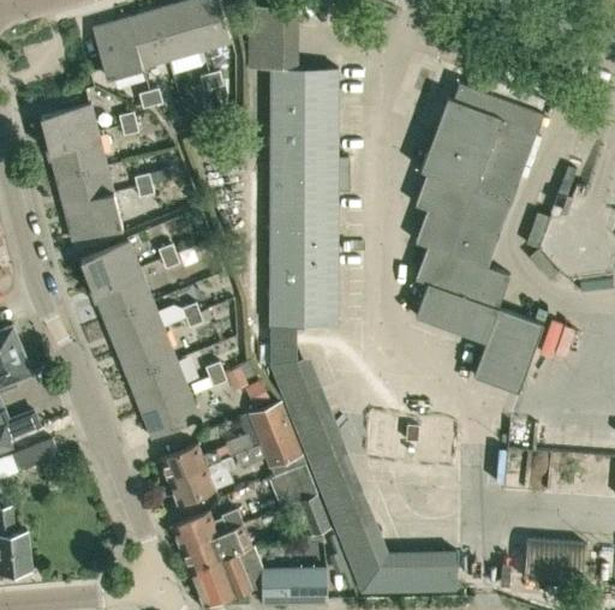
[(216,0),(197,0),(184,4),(198,54),(231,46),(216,0)]
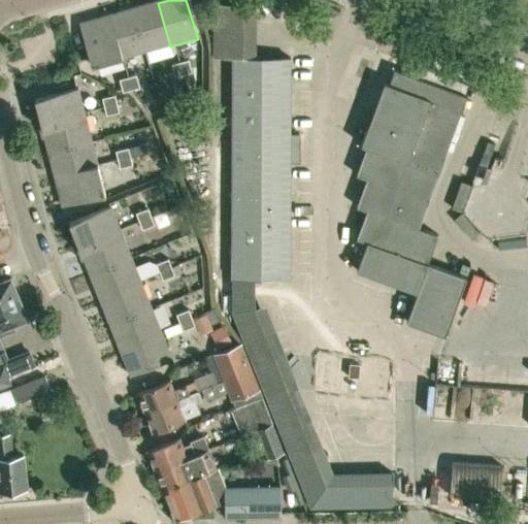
[(170,46),(158,3),(132,11),(144,54),(170,46)]
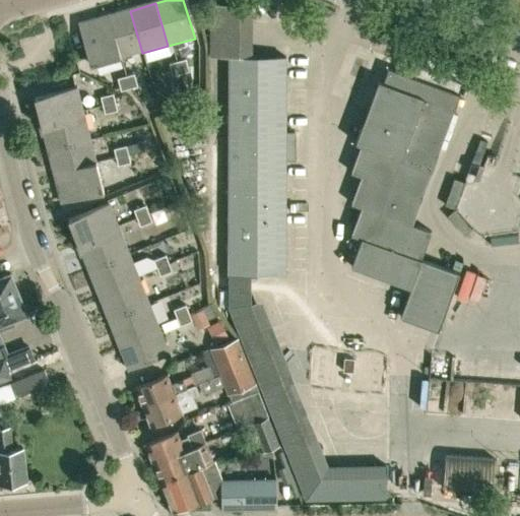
[(130,11),(105,18),(117,61),(142,53),(130,11)]
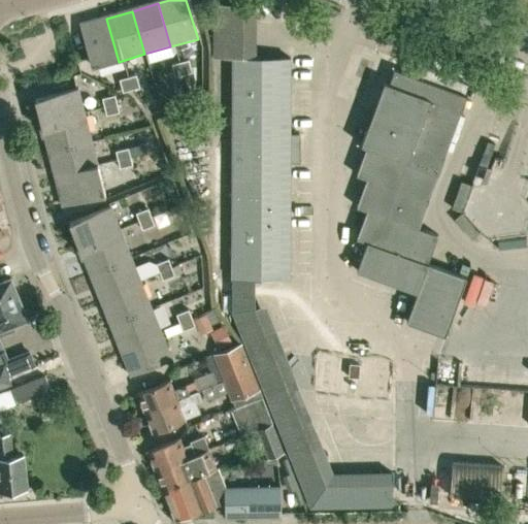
[(119,62),(106,19),(79,26),(92,69),(119,62)]
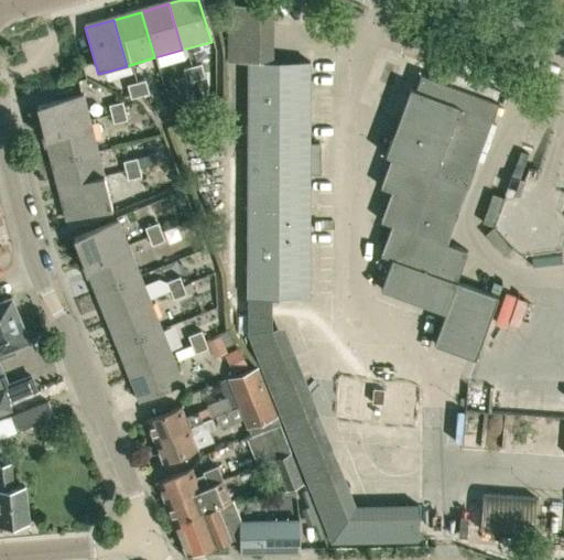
[(310,148),(310,66),(248,65),(247,301),(308,301),(308,176),(320,176),(320,148),(310,148)]
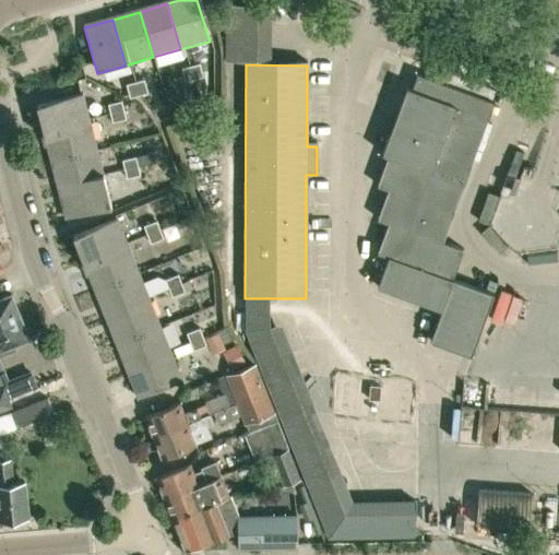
[(203,80),(199,67),(190,69),(194,82),(203,80)]
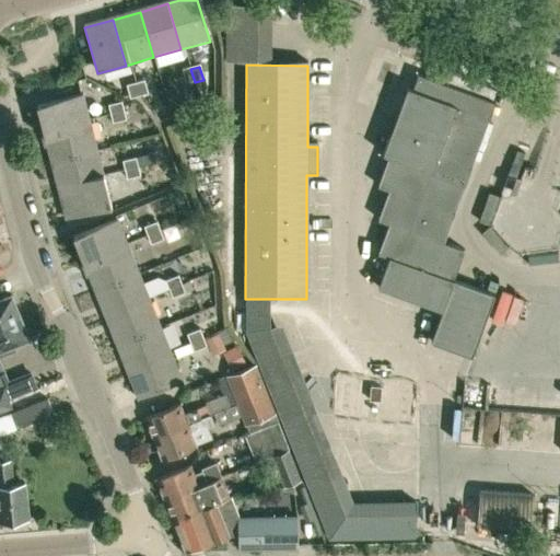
[(190,69),(182,72),(186,85),(195,82),(190,69)]
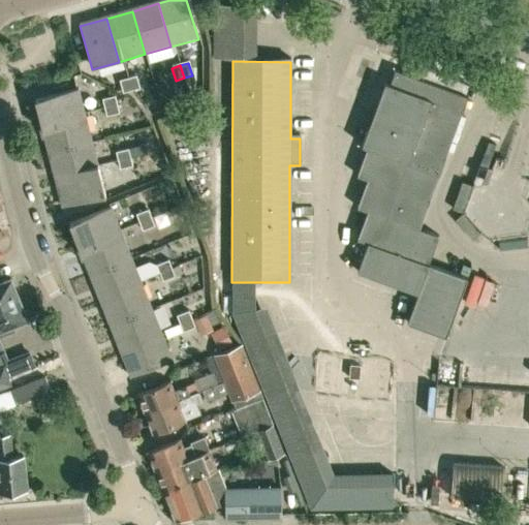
[(358,243),(368,246),(358,274),(417,297),(407,326),(445,339),(467,282),(428,267),(438,239),(418,232),(467,99),(395,72),(390,87),(384,86),(362,148),(368,150),(358,179),(368,182),(358,210),(368,214),(358,243)]
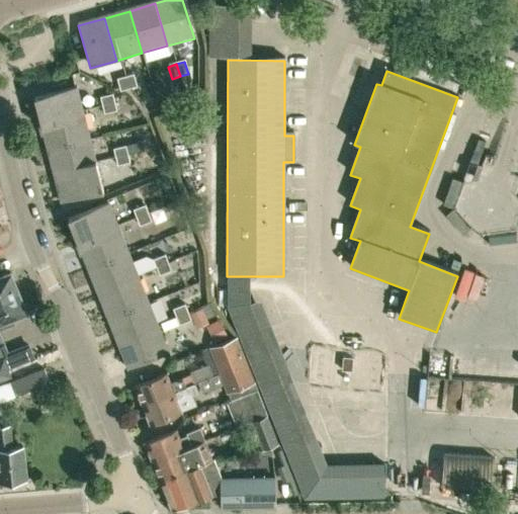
[(137,88),(134,77),(125,79),(128,91),(137,88)]
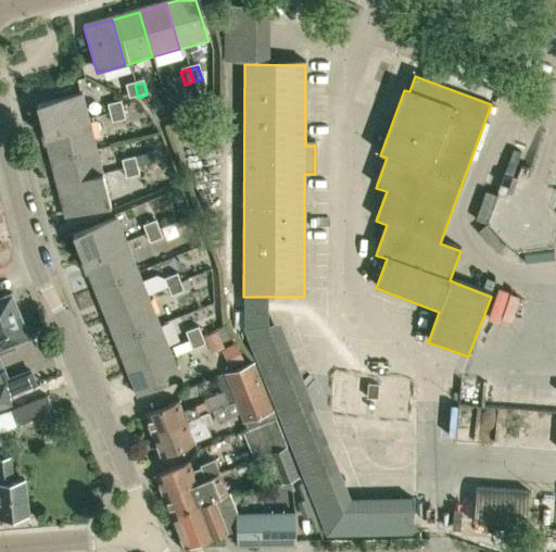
[(135,85),(125,88),(129,100),(138,98),(135,85)]
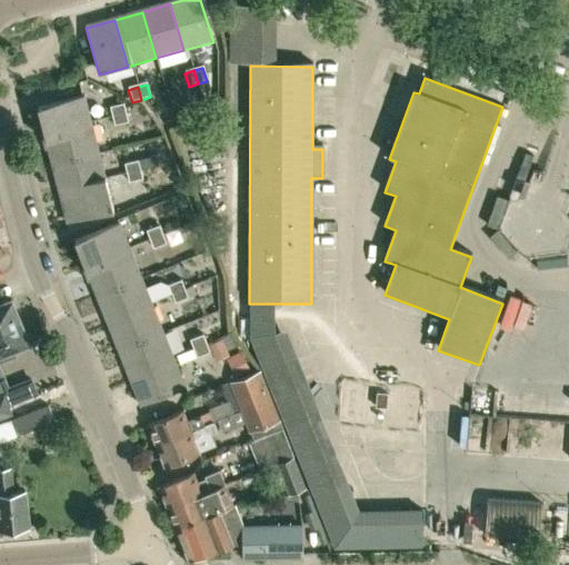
[(45,139),(91,127),(83,98),(37,110),(45,139)]
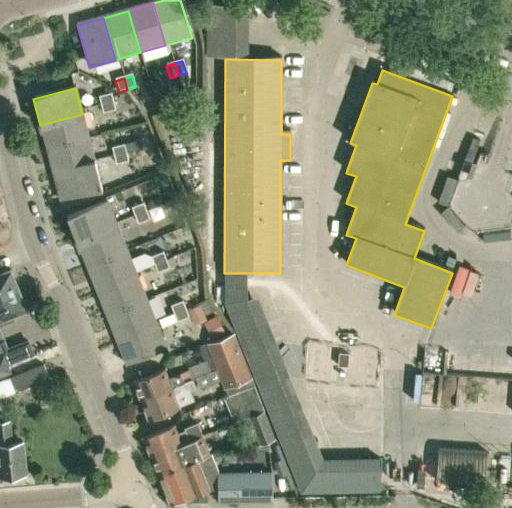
[(111,95),(98,99),(100,107),(113,103),(111,95)]
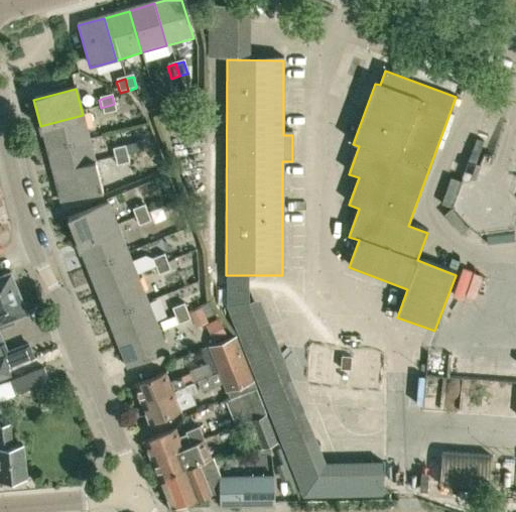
[(114,104),(101,108),(103,116),(116,112),(114,104)]
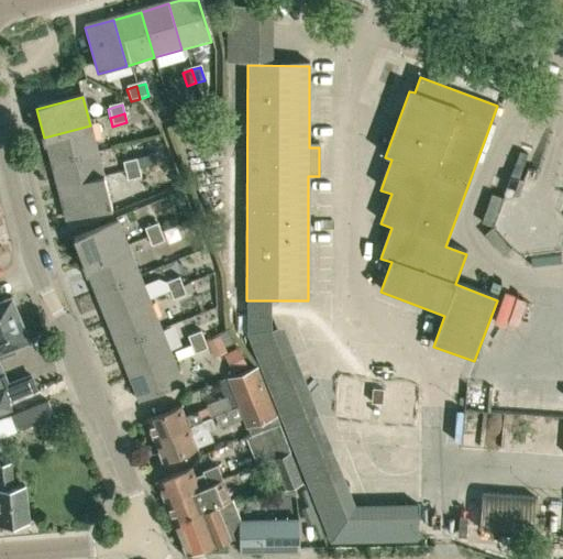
[(90,125),(44,138),(52,166),(98,154),(90,125)]
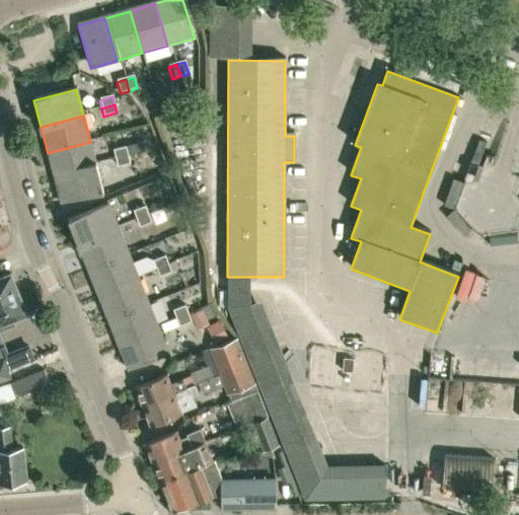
[(168,123),(171,133),(192,126),(188,116),(168,123)]
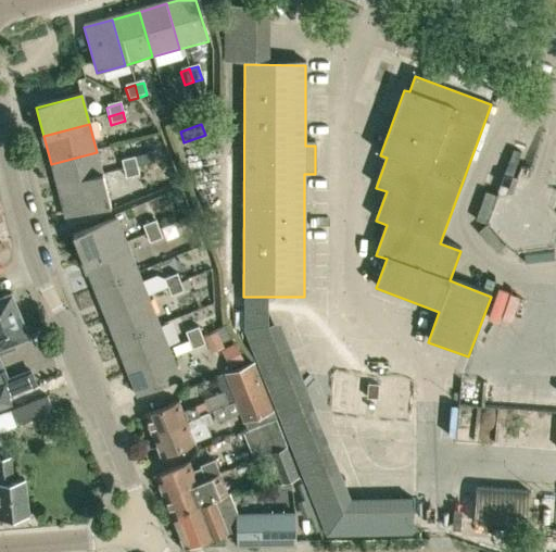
[(103,180),(97,152),(51,164),(58,192),(103,180)]
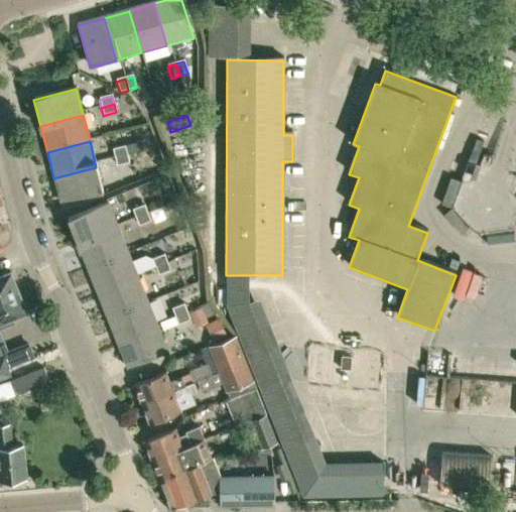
[(127,156),(125,147),(112,151),(114,159),(127,156)]
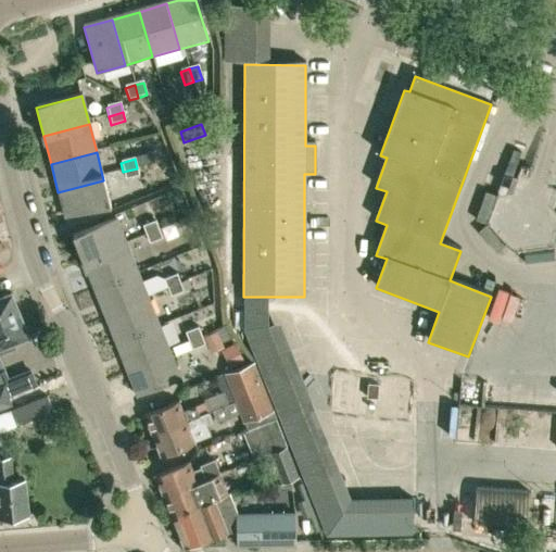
[(125,180),(139,177),(137,168),(123,172),(125,180)]
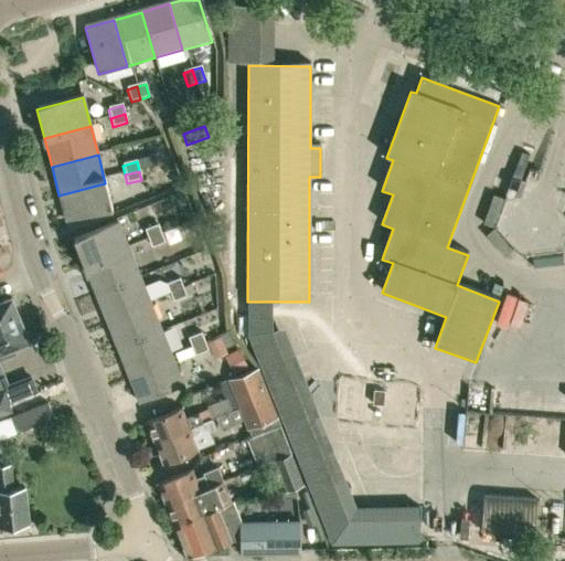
[(105,183),(59,196),(66,224),(113,212),(105,183)]
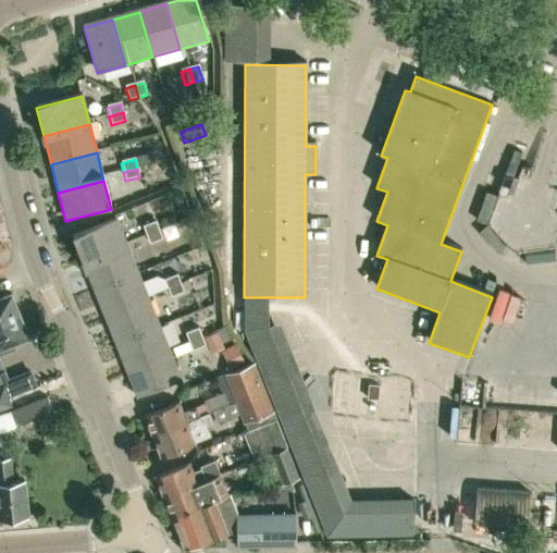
[(485,194),(479,222),(493,225),(499,197),(485,194)]
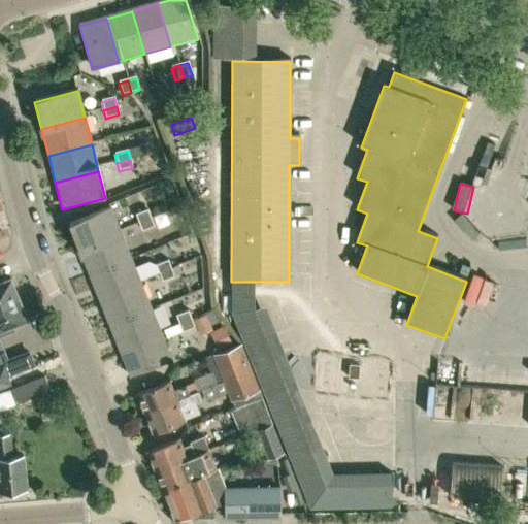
[(121,235),(110,209),(69,226),(79,252),(121,235)]
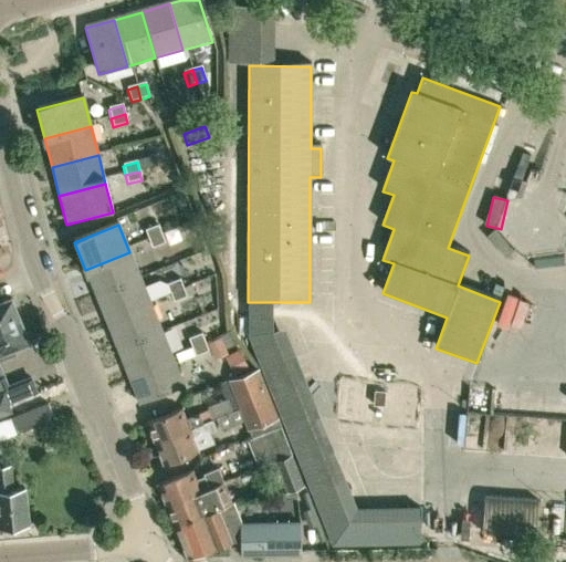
[(163,236),(158,227),(145,232),(148,241),(163,236)]
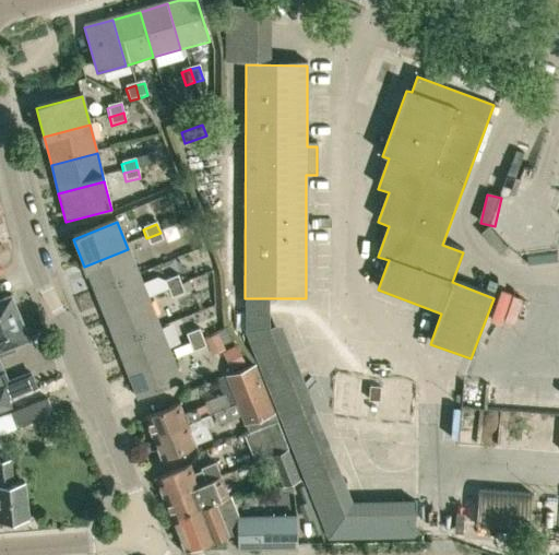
[(151,247),(164,240),(161,233),(146,238),(151,247)]
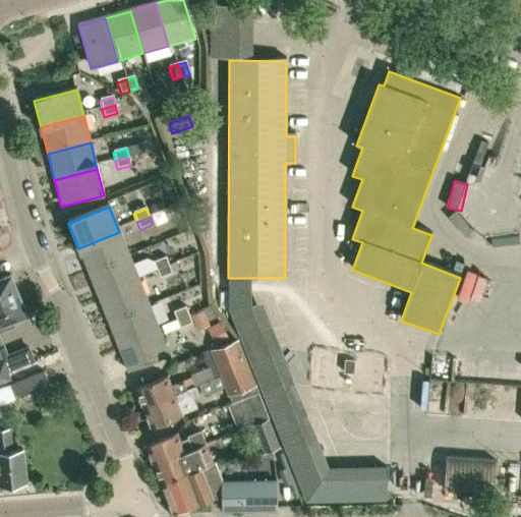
[(119,232),(78,248),(89,274),(129,257),(119,232)]
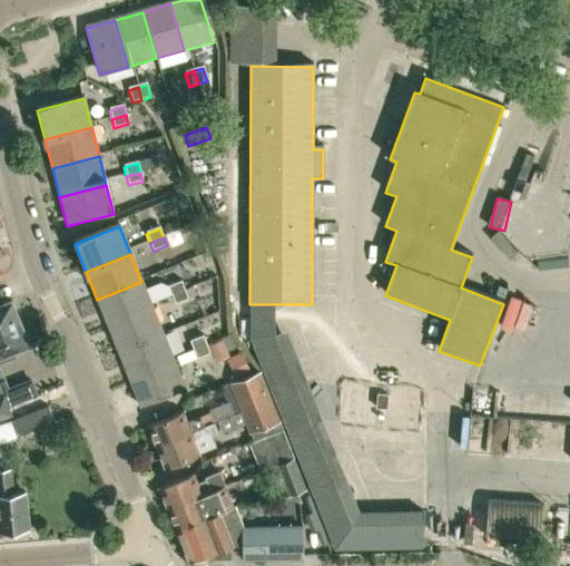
[(153,309),(141,282),(97,300),(108,327),(153,309)]
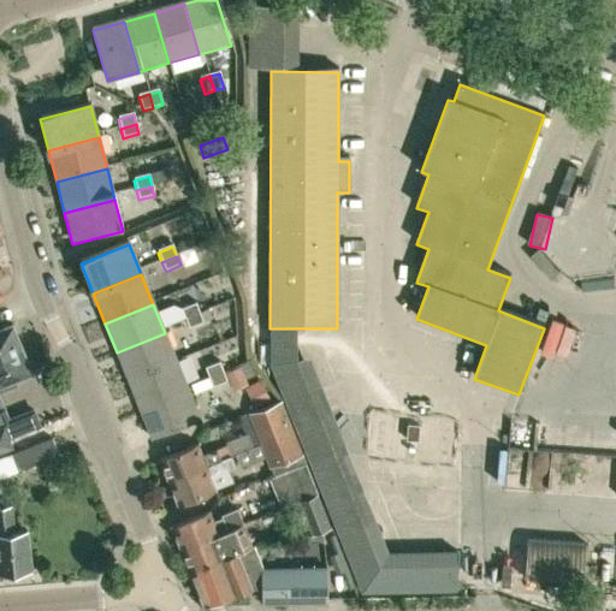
[(200,315),(195,306),(182,312),(185,321),(200,315)]
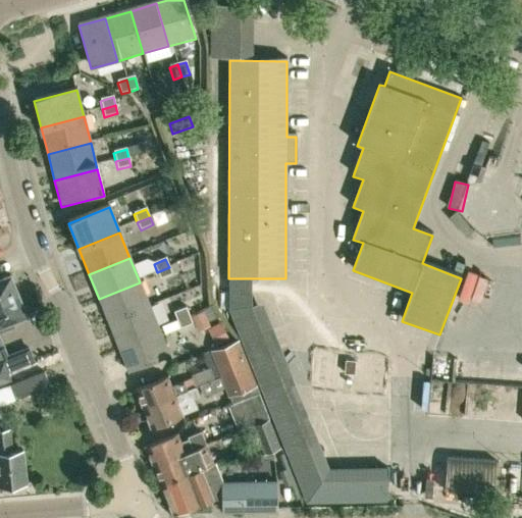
[(157,272),(160,280),(172,274),(169,267),(157,272)]
